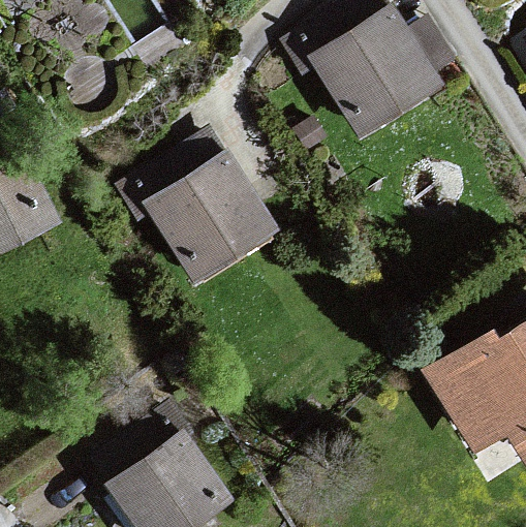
[(14,0),(22,11),(41,0),(14,0)]
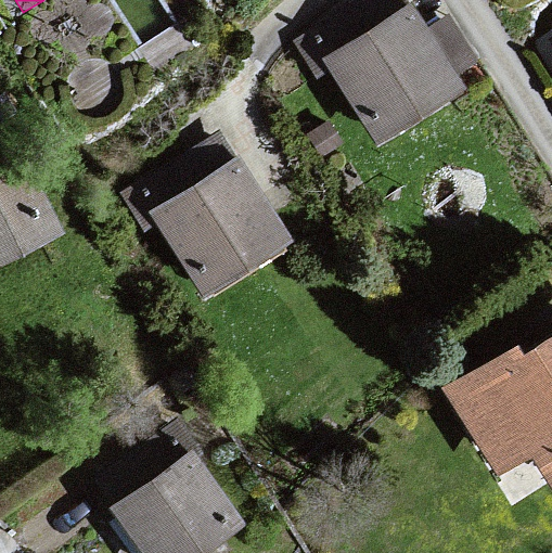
[(408,3),(323,62),(374,146),(463,91),(408,3)]
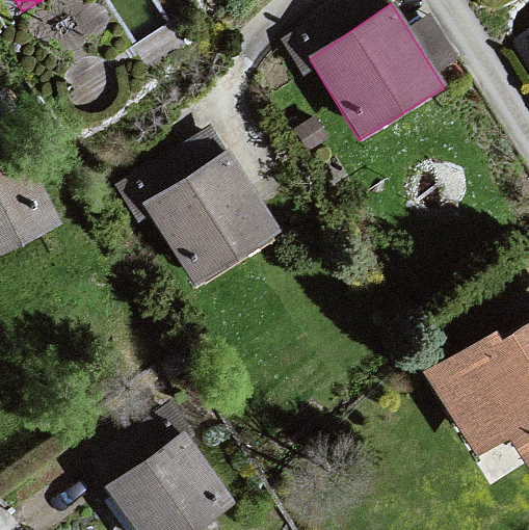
[(14,149),(0,156),(0,256),(58,227),(14,149)]
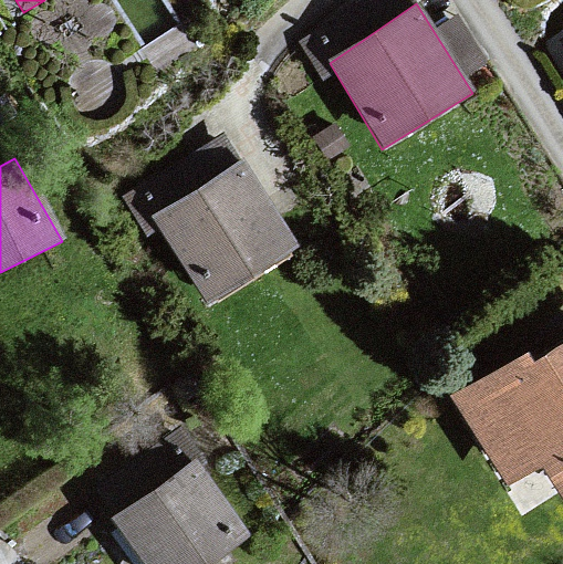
[(236,163),(150,217),(209,305),(295,251),(236,163)]
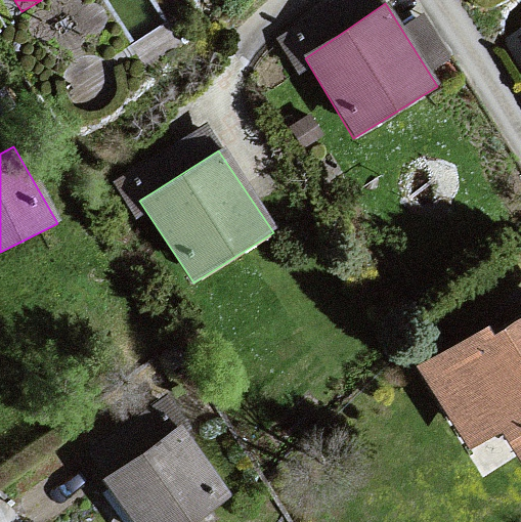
[(520,323),(427,378),(496,489),(520,474),(520,323)]
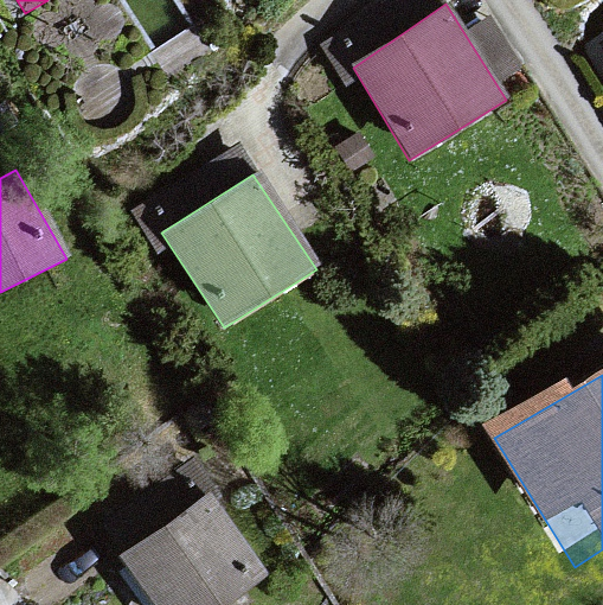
[(222,495),(124,559),(156,604),(229,604),(276,573),(222,495)]
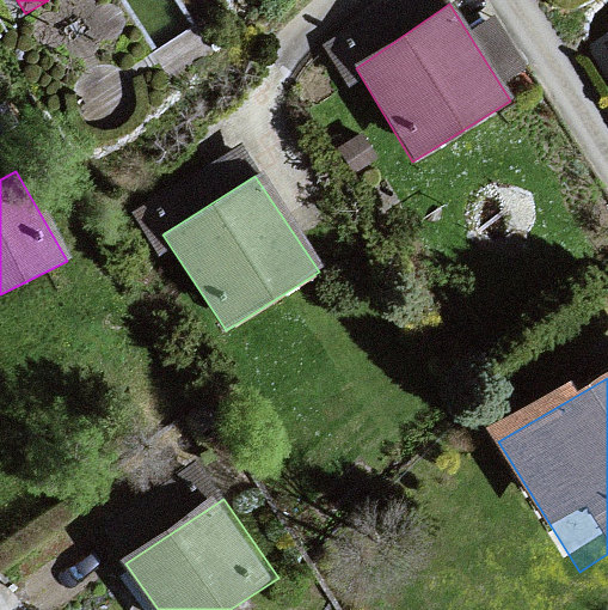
All buildings are outlined.
